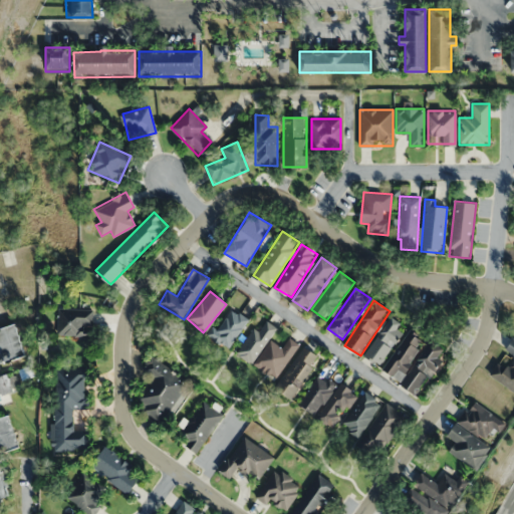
[(249,320),(233,307),(211,336),(227,348),(249,320)]
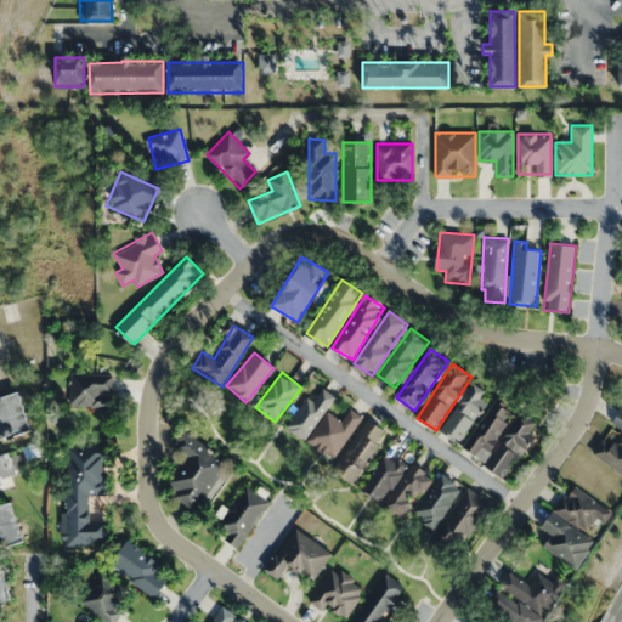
[(112,407),(112,373),(69,373),(69,407),(112,407)]
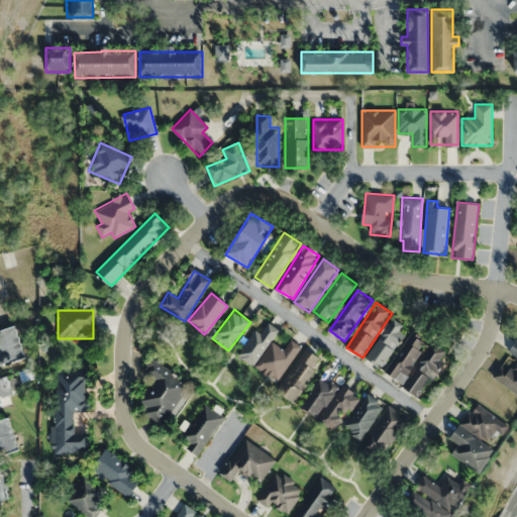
[(408,327),(391,318),(368,358),(384,368),(408,327)]
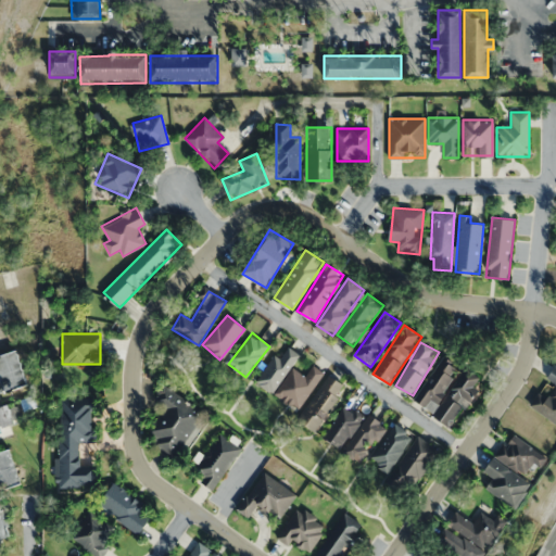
[(0,392),(27,383),(16,350),(0,355),(0,392)]
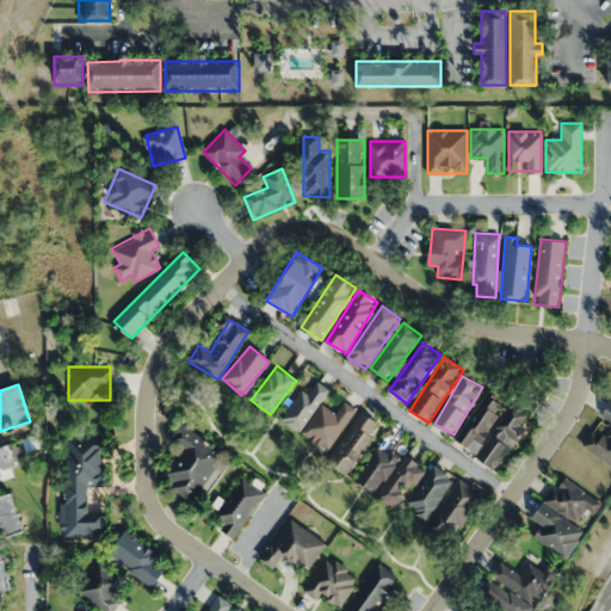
[(454,440),(495,468),(530,417),(508,402),(507,405),(487,390),(454,440)]
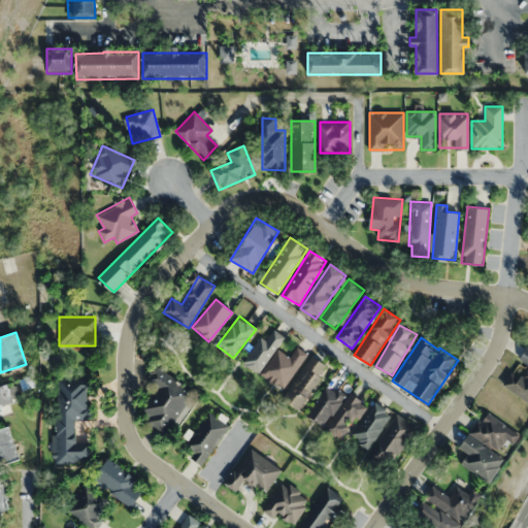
[(279,351),(261,374),(282,390),(309,355),(298,345),(289,358),(279,351)]
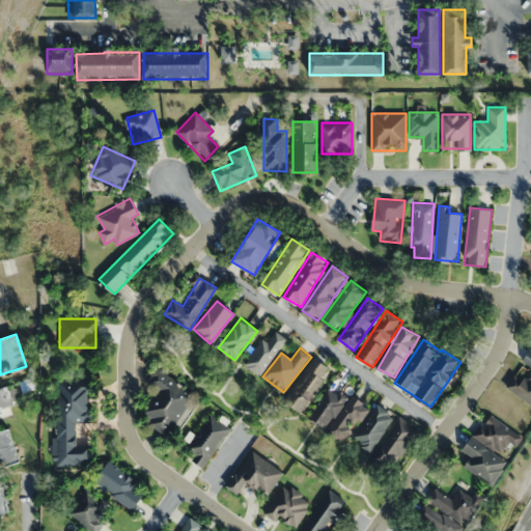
[(530,351),(528,350),(521,362),(530,367),(530,351)]
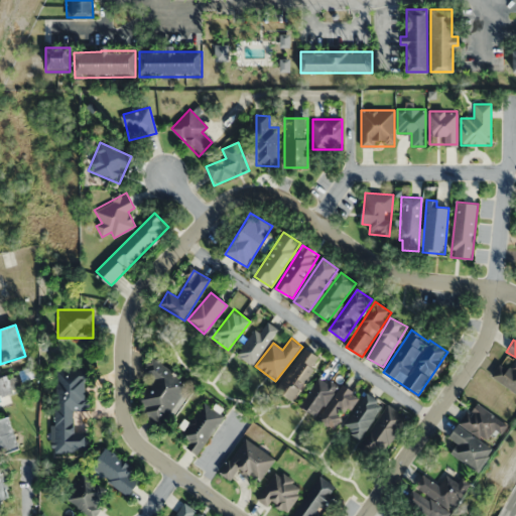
[(293,401),(320,358),(303,348),(276,391),(293,401)]
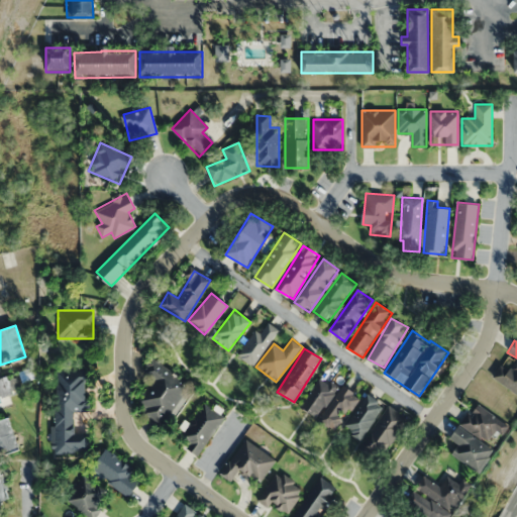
[(163,425),(191,386),(153,359),(143,374),(151,380),(133,405),(163,425)]
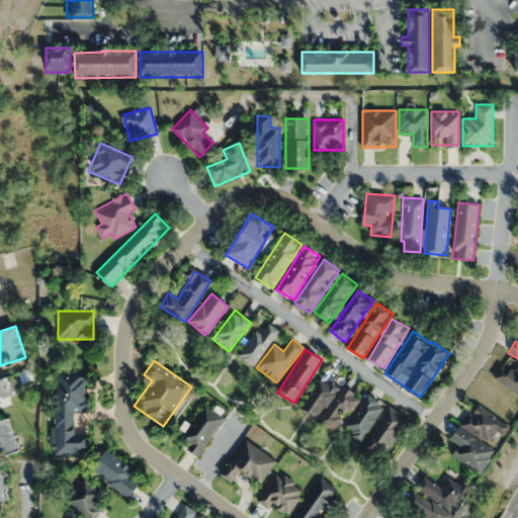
[(502,365),(493,377),(517,395),(517,362),(516,361),(509,371),(502,365)]
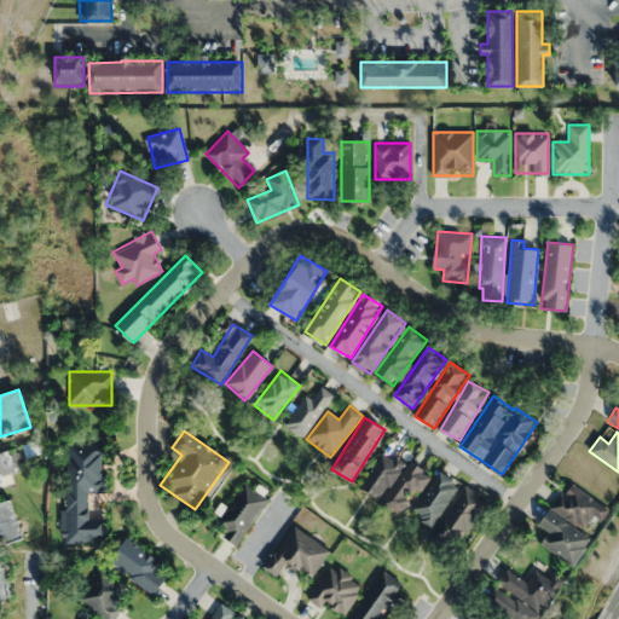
[(67,542),(108,542),(108,519),(90,519),(90,493),(105,493),(105,444),(65,444),(67,542)]
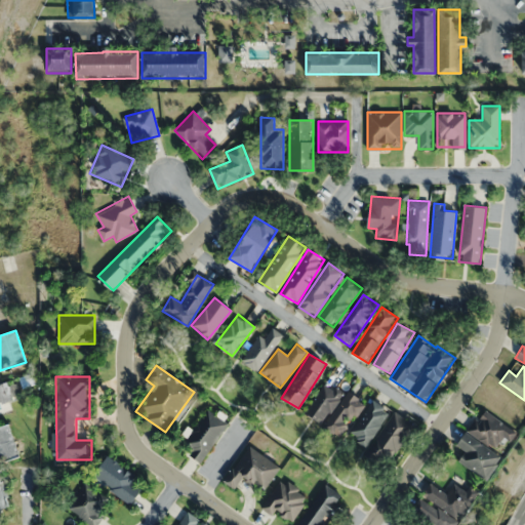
[(364,402),(346,391),(345,394),(324,381),(306,412),(324,425),(324,426),(344,437),(364,402)]
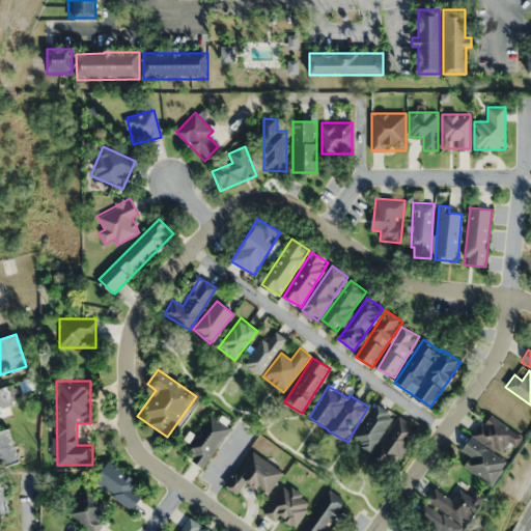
[(0,388),(0,407),(11,406),(10,387),(0,388)]
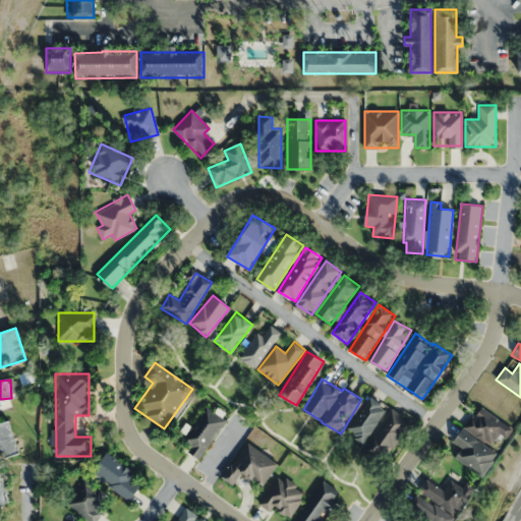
[(388,410),(371,397),(345,429),(361,443),(388,410)]
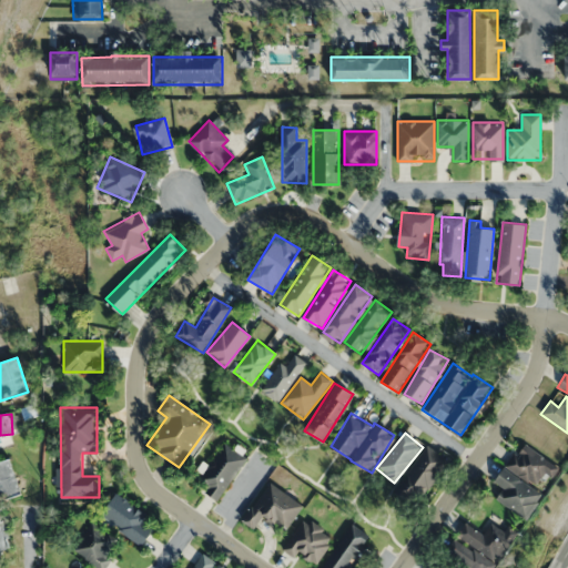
[(219,499),(249,456),(226,440),(196,483),(219,499)]
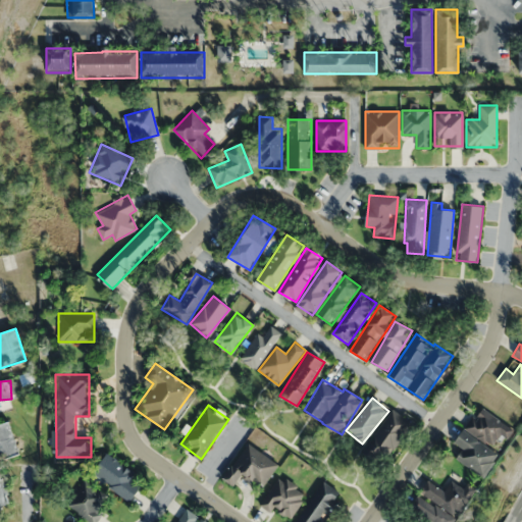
[(500,453),(492,449),(501,435),(508,439),(515,429),(479,406),(455,444),(463,449),(456,459),(483,477),(500,453)]
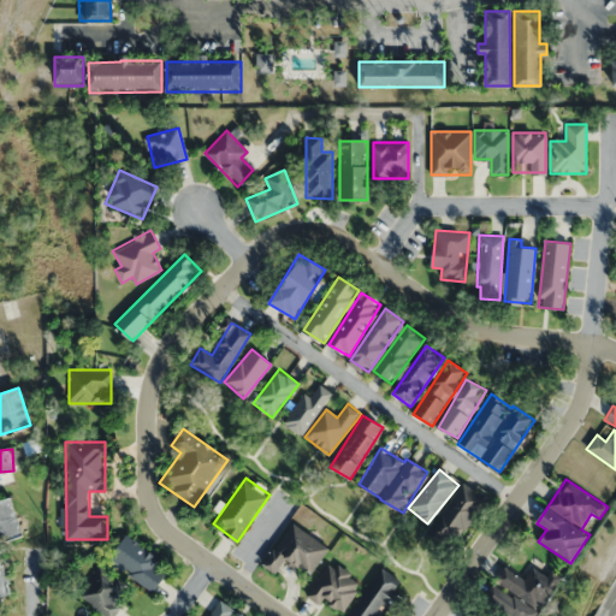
[(426,531),(449,550),(487,503),(466,484),(426,531)]
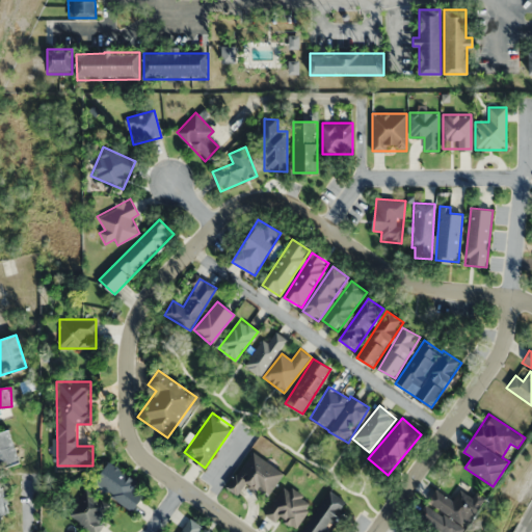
[(0,433),(0,468),(20,462),(10,431),(0,433)]
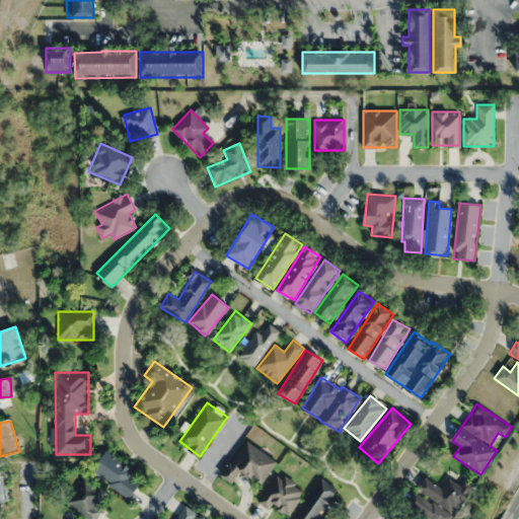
[(262,486),(277,461),(245,440),(222,476),(232,484),(240,471),(262,486)]
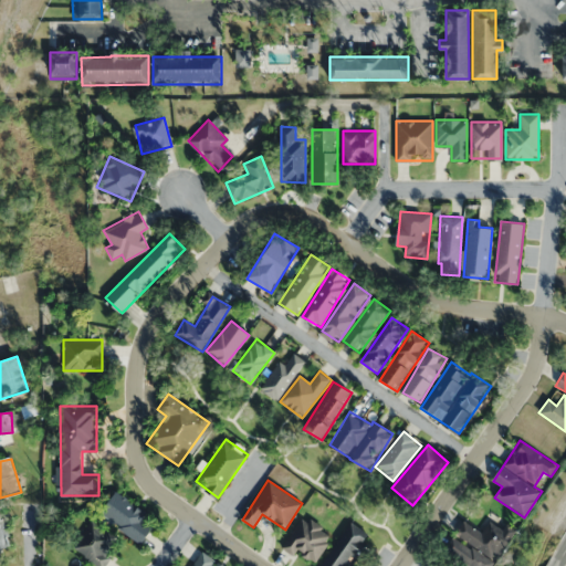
[(100,517),(144,542),(158,517),(114,493),(100,517)]
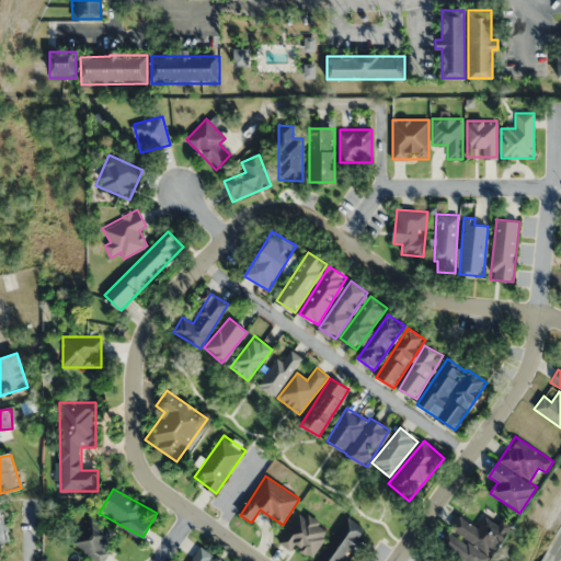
[(0,546),(10,545),(1,504),(0,504),(0,546)]
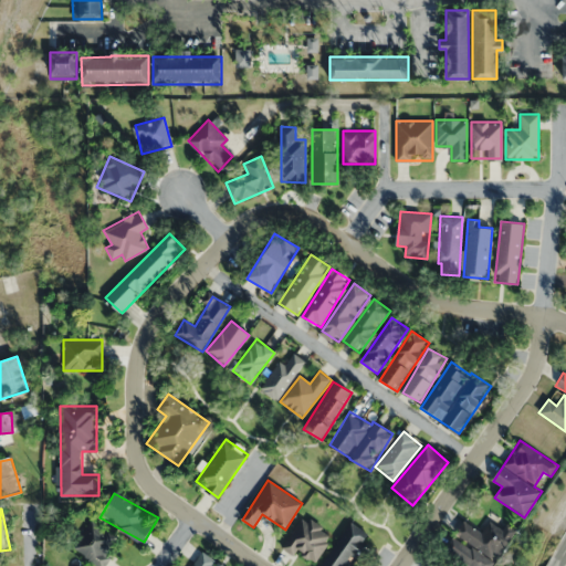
[(465,522),(446,548),(469,565),(491,565),(494,563),(493,563),(516,531),(506,523),(502,530),(490,521),(481,533),(465,522)]
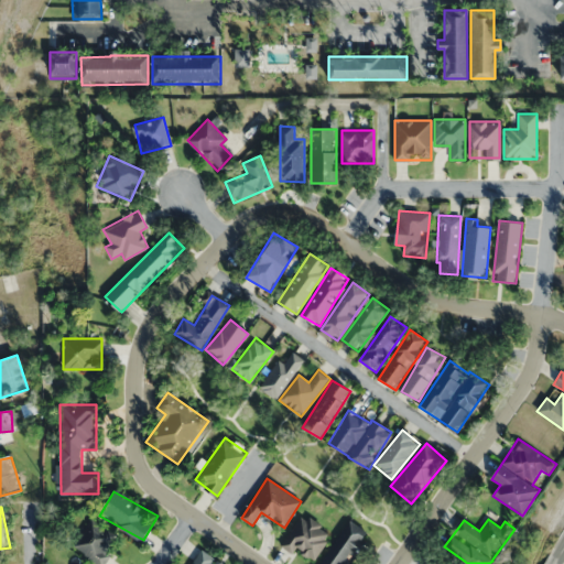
[(318,563),(347,563),(368,533),(348,520),(318,563)]
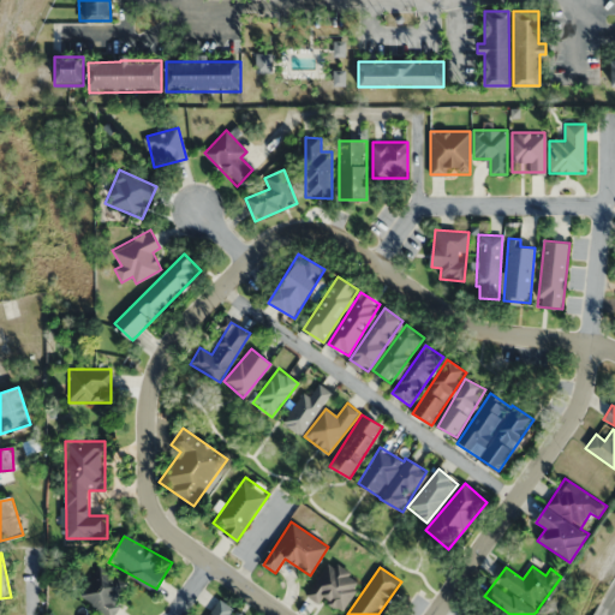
[(90,602),(100,602),(100,614),(103,614),(123,614),(119,571),(88,572),(90,602)]
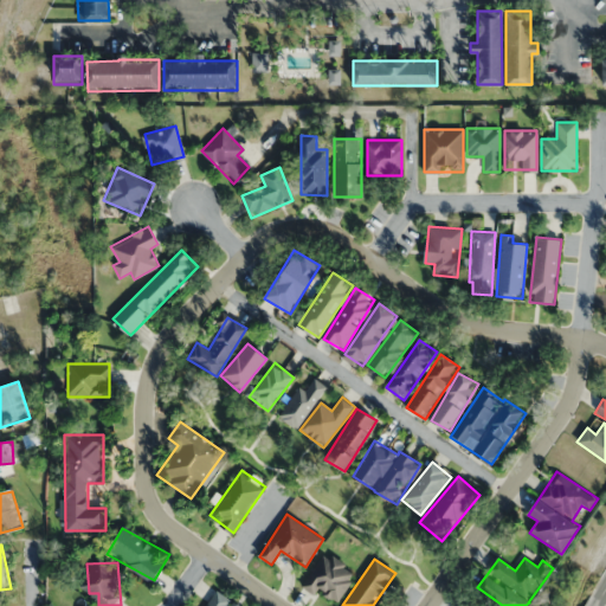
[(205,605),(237,605),(216,591),(205,605)]
